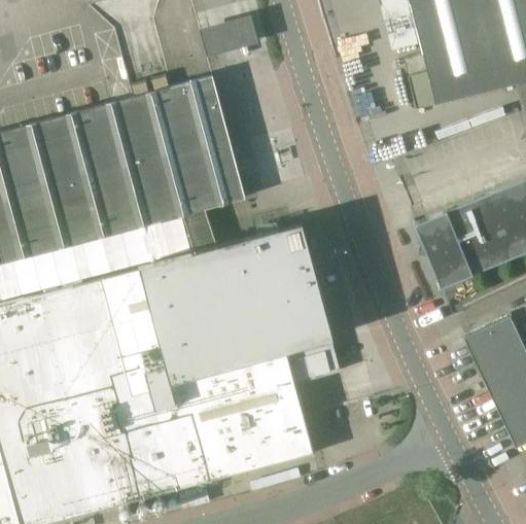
[(373,0),(379,22),(404,15),(399,0),(373,0)]
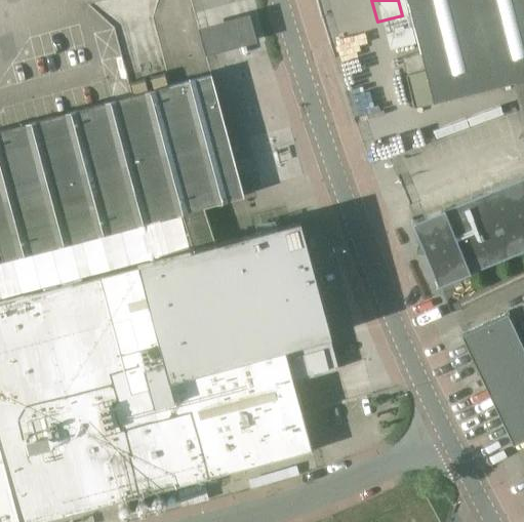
[(523,0),(407,0),(435,106),(515,86),(523,121),(523,0)]
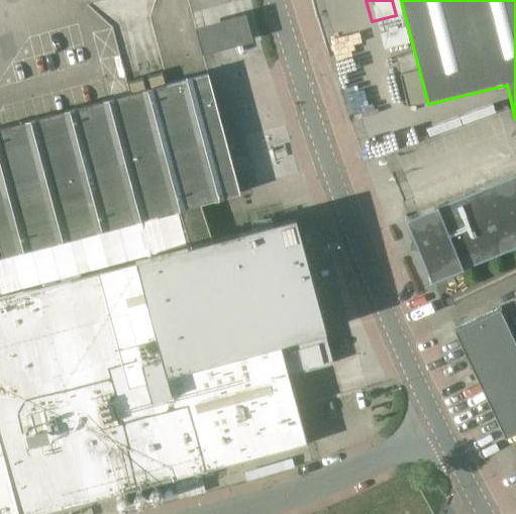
[(394,56),(406,50),(397,25),(373,34),(379,50),(391,45),(394,56)]
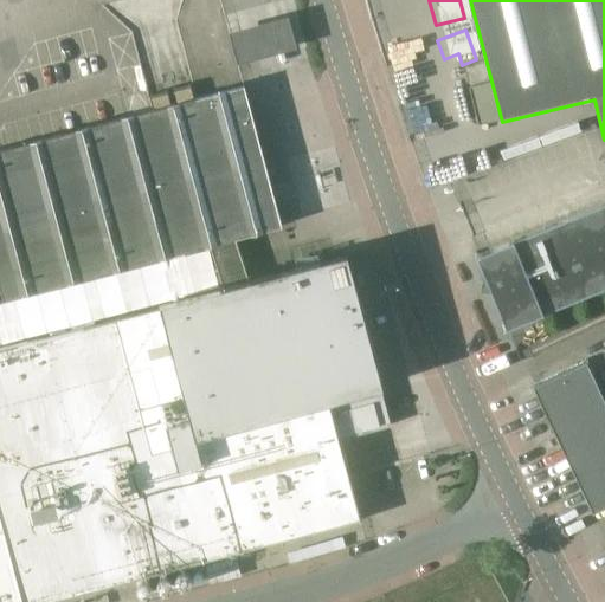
[(250,286),(238,241),(283,230),(245,89),(0,154),(0,285),(5,303),(212,247),(224,287),(162,305),(163,309),(0,353),(0,601),(57,601),(361,522),(340,442),(391,428),(346,260),(250,286)]
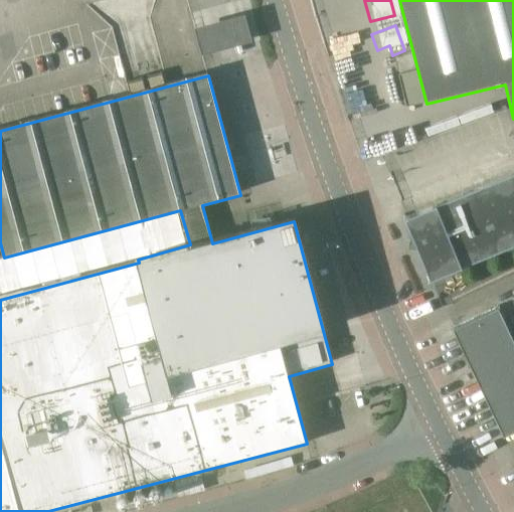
[(432,283),(463,271),(513,248),(513,177),(438,209),(407,222),(432,283)]
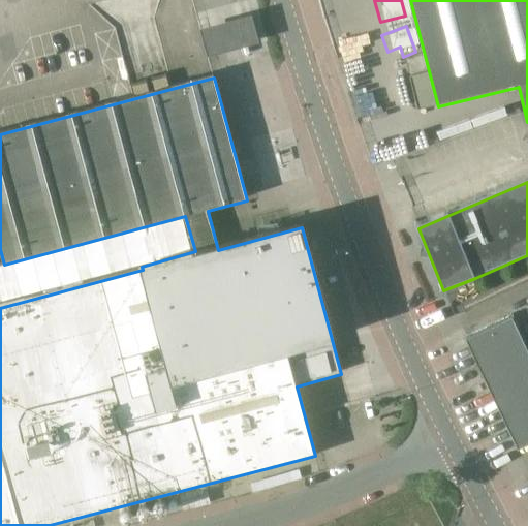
[(527,347),(514,317),(466,339),(519,450),(527,444),(527,347)]
